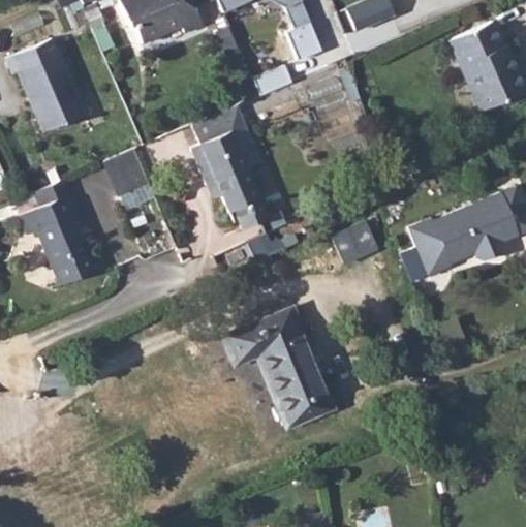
[(181,24),(183,28),(199,21),(189,0),(115,0),(127,28),(133,26),(141,41),(181,24)]
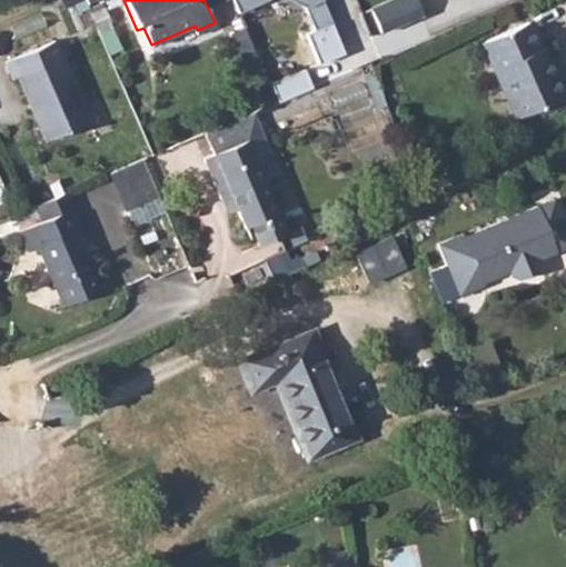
[(236,0),(242,15),(272,0),(271,0),(291,0),(293,2),(307,8),(317,30),(334,22),(324,0),(236,0)]
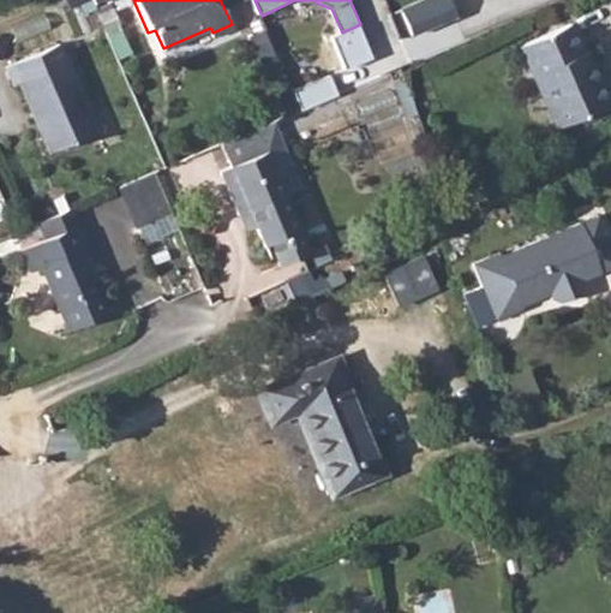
[(450,0),(426,0),(381,19),(394,49),(460,22),(450,0)]
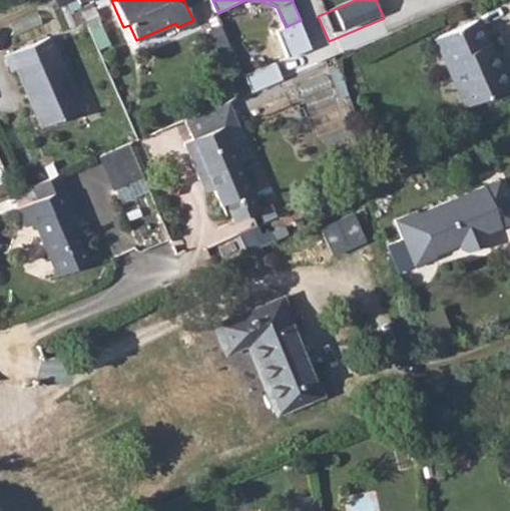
[(193,20),(177,27),(179,29),(194,22),(193,20)]
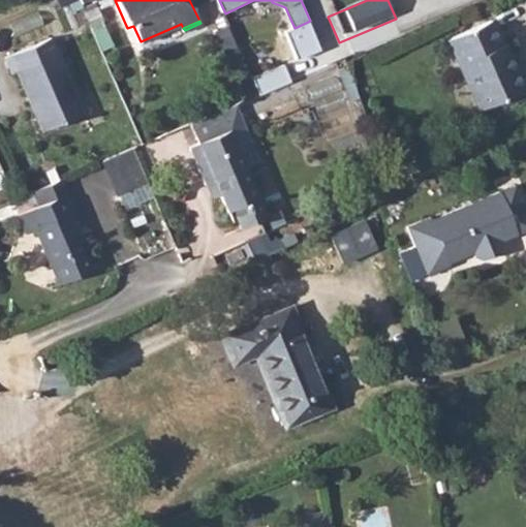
[(491,22),(449,41),(462,73),(467,71),(483,111),(525,91),(525,89),(505,44),(502,47),(491,22)]
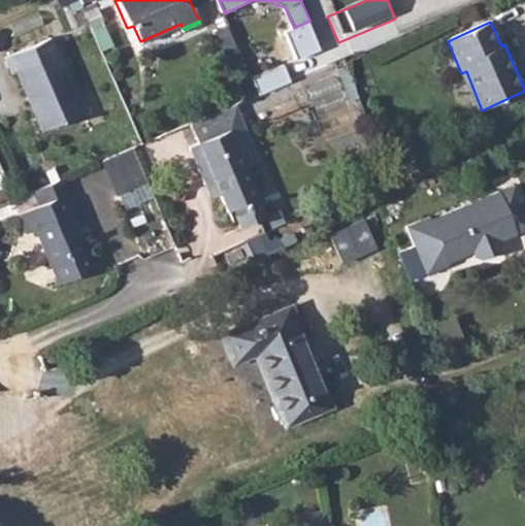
[(54,39),(8,59),(15,74),(21,72),(47,133),(88,114),(54,39)]
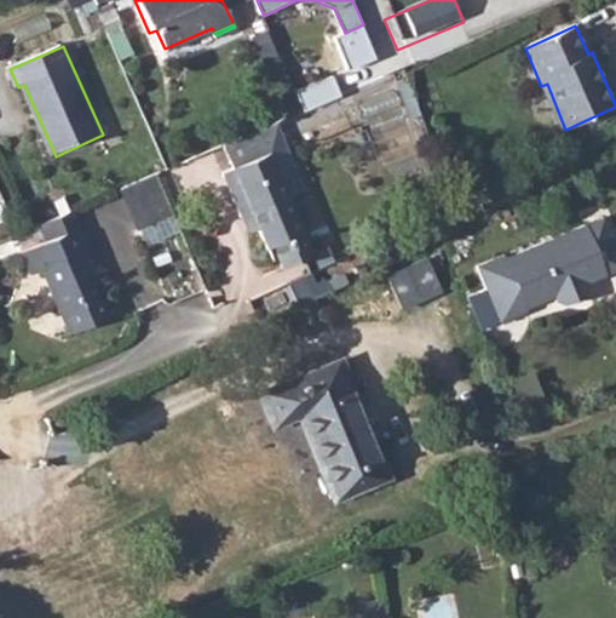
[(276,124),(224,146),(234,170),(223,175),(242,218),(252,215),(274,263),(263,268),(266,275),(312,256),(286,194),(276,170),(292,164),(276,124)]
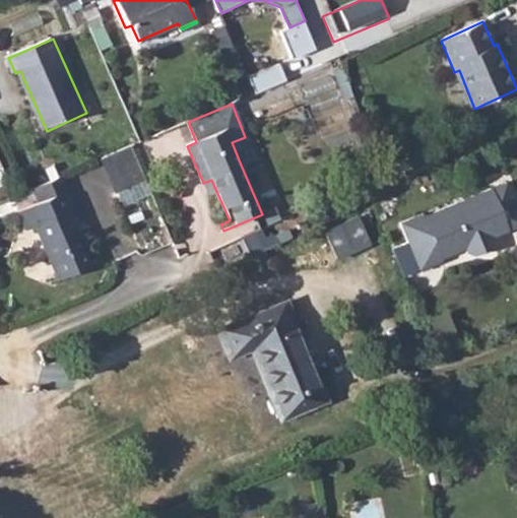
[(131,148),(101,163),(124,210),(154,195),(131,148)]
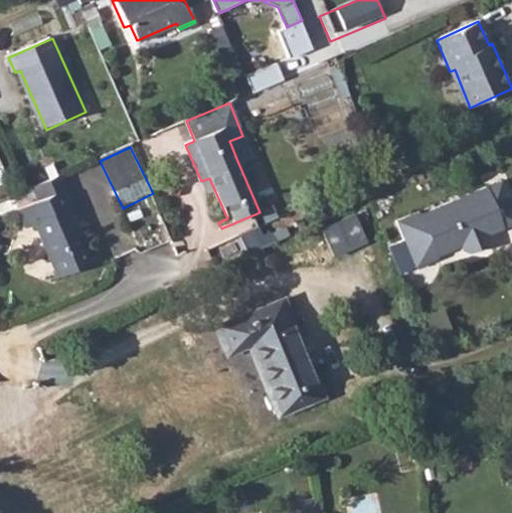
[(61,174),(34,186),(40,200),(21,208),(28,224),(35,221),(59,277),(95,262),(70,206),(73,204),(61,174)]
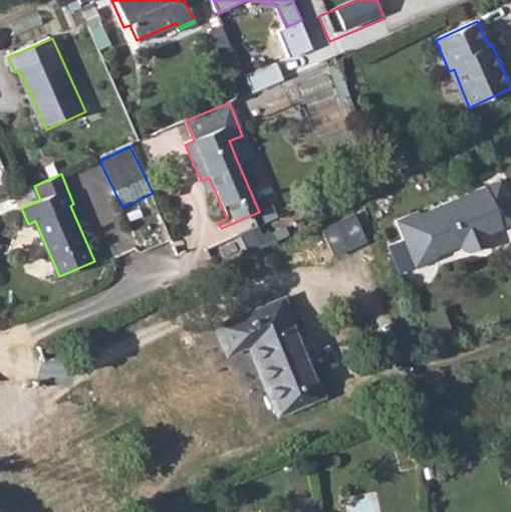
[(510,192),(504,177),(421,215),(420,213),(397,222),(417,269),(439,259),(438,257),(453,250),(452,247),(460,243),(462,246),(464,251),(471,253),(489,246),(492,238),(490,234),(510,227),(510,192)]
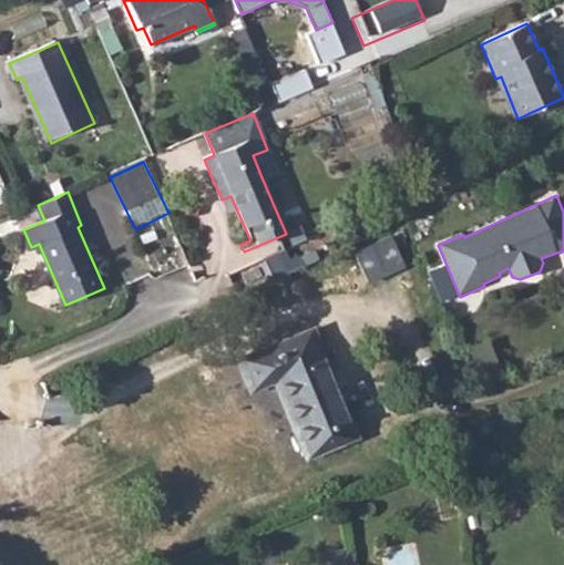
[(395,236),(358,250),(371,281),(408,266),(395,236)]
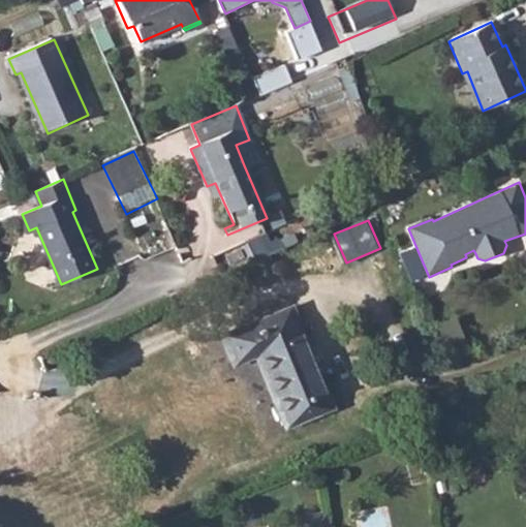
[(332,408),(289,307),(221,336),(233,365),(255,355),(285,428),(332,408)]
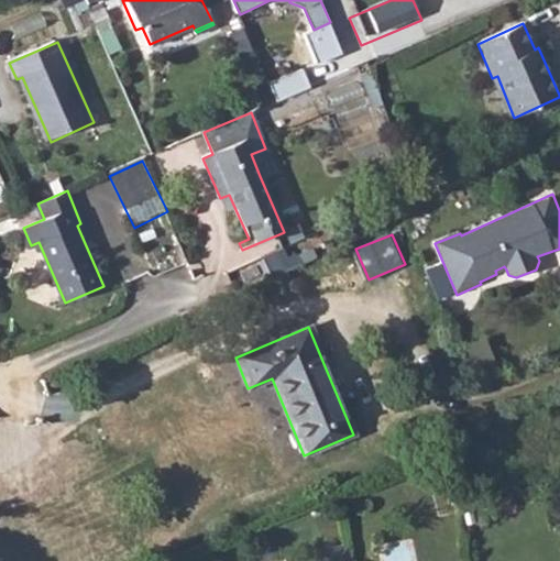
[(353,560),(351,549),(329,552),(331,560),(353,560)]
